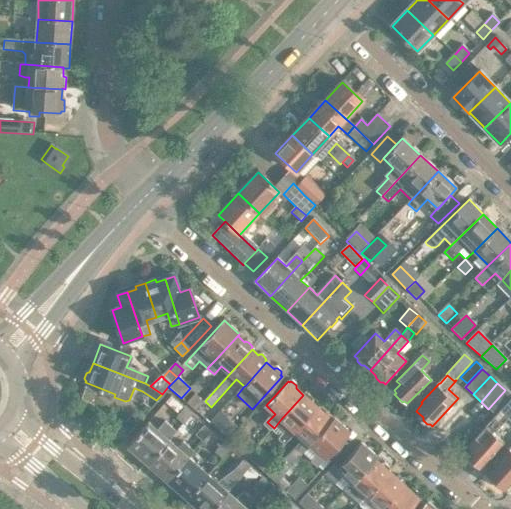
[(488,409),(496,416),(499,413),(510,399),(510,395),(505,390),(488,409)]
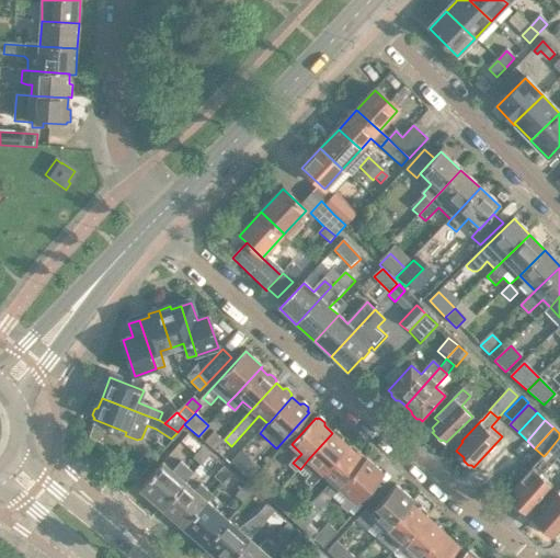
[(332,433),(308,459),(300,469),(298,471),(307,479),(305,481),(312,488),(324,475),(324,474),(347,447),(340,440),(342,437),(334,431),(332,433)]
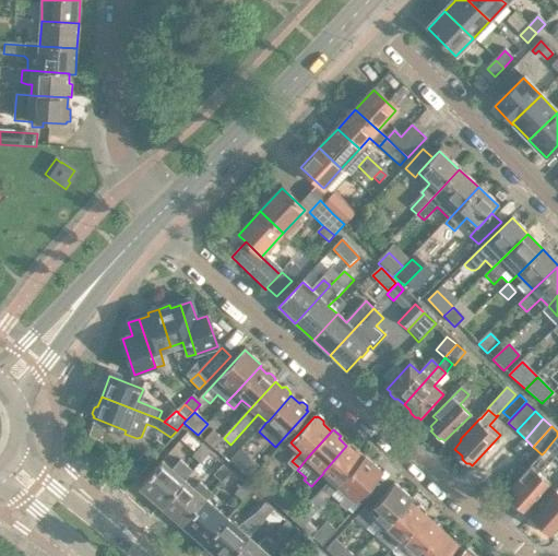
[(213,450),(224,438),(214,430),(204,441),(213,450)]
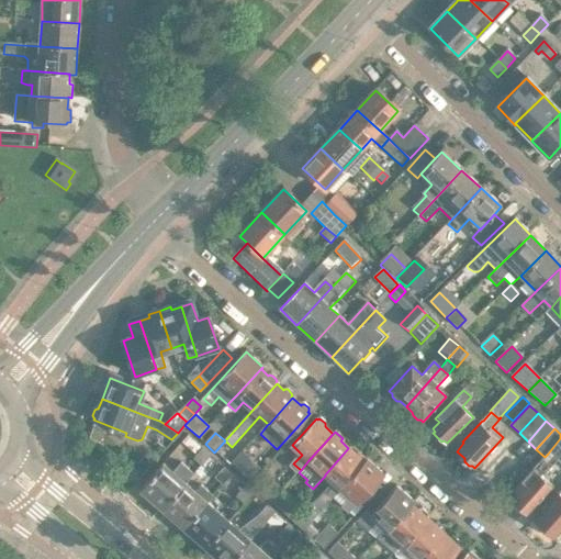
[(560,438),(548,454),(557,461),(560,457),(560,438)]
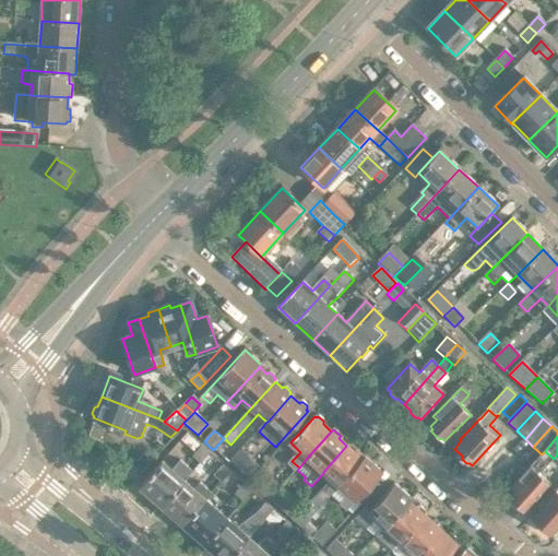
[(331,496),(340,487),(339,486),(365,458),(364,458),(363,460),(355,453),(356,452),(355,449),(352,446),(348,446),(347,447),(346,446),(323,472),(323,473),(332,481),(323,491),(331,496)]
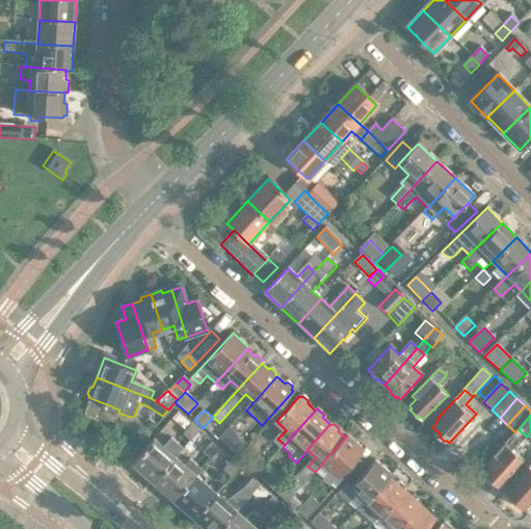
[(198,431),(192,425),(183,434),(190,441),(198,431)]
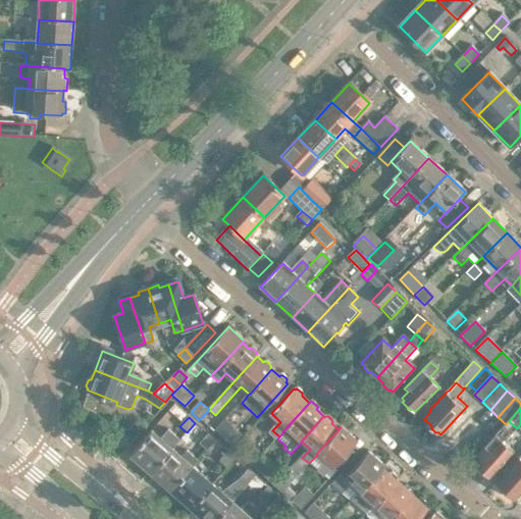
[(489,477),(513,452),(514,450),(504,440),(506,437),(508,438),(517,428),(509,421),(506,424),(500,431),(500,430),(476,457),(480,460),(476,465),(479,468),(479,471),(483,475),(486,475),(489,477)]
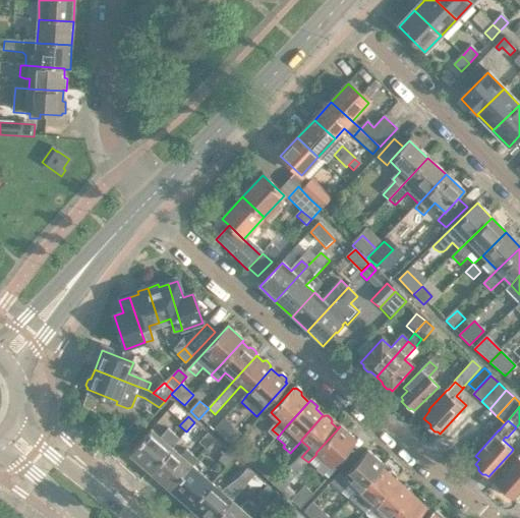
[(225,421),(215,433),(230,447),(241,436),(225,421)]
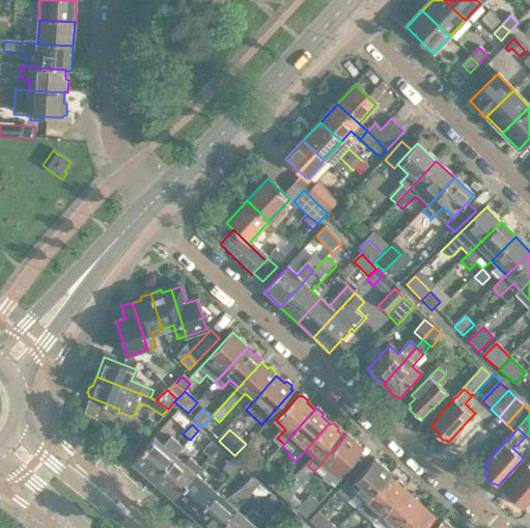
[(330,485),(362,449),(346,435),(322,462),(323,463),(331,470),(323,479),(330,485)]
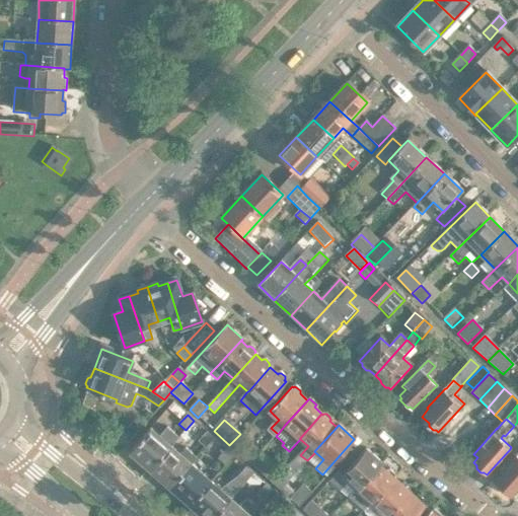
[(130,452),(150,470),(170,447),(150,429),(130,452)]
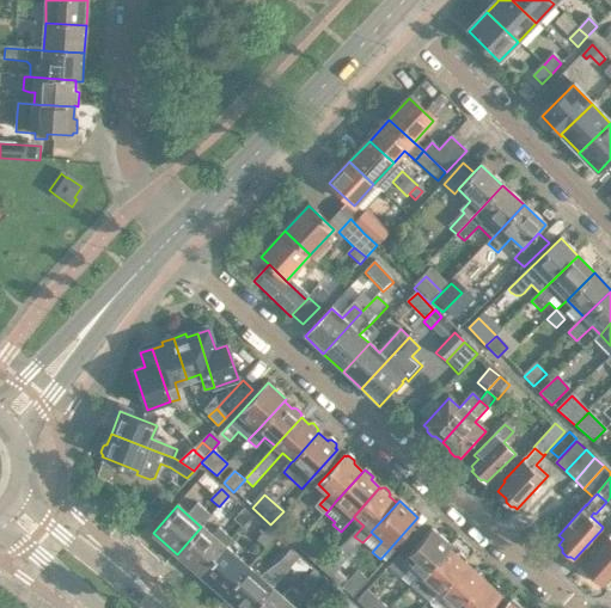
[(234,521),(243,528),(252,516),(244,509),(234,521)]
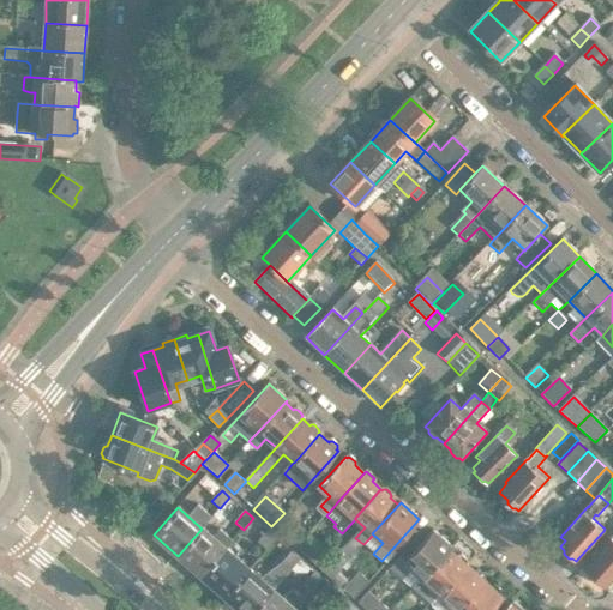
[(296,549),(307,536),(311,533),(301,525),(287,541),(296,549)]
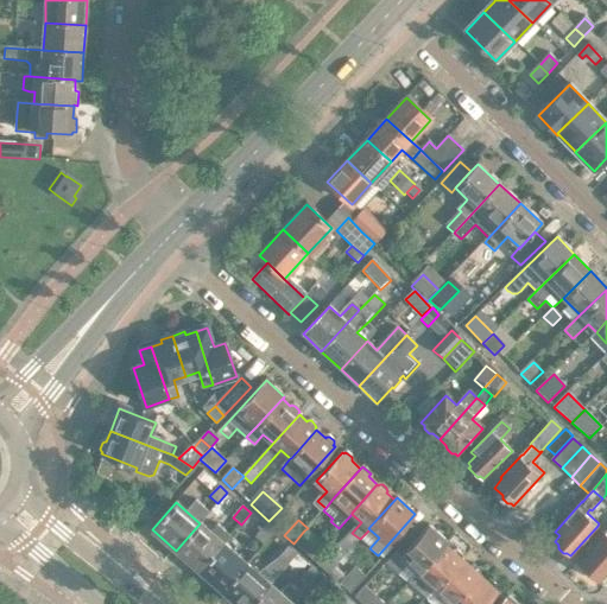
[(212,533),(200,523),(176,551),(198,571),(223,544),(229,536),(217,526),(212,533)]
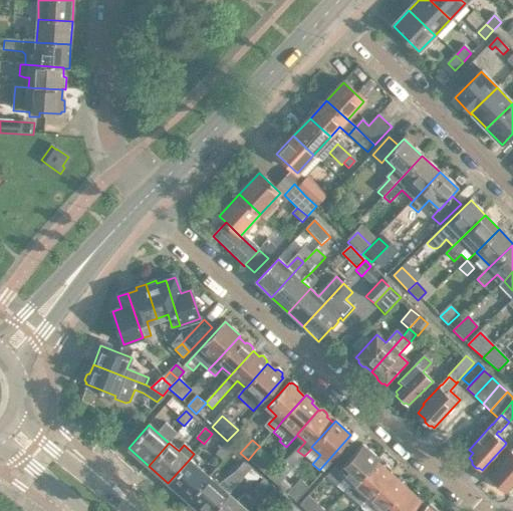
[(345,477),(353,485),(377,459),(362,445),(339,471),(335,467),(326,476),(336,486),(345,477)]
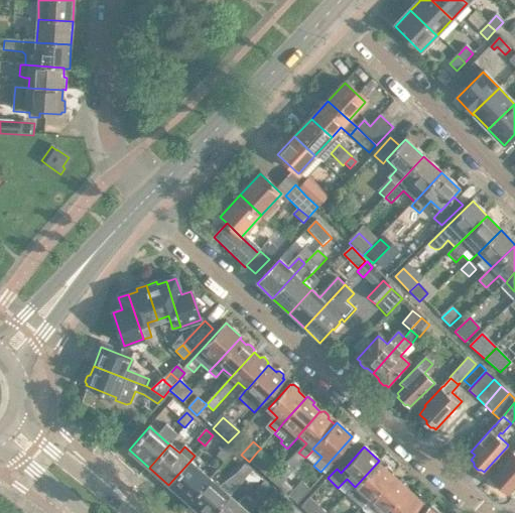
[(217,457),(224,463),(232,454),(226,447),(217,457)]
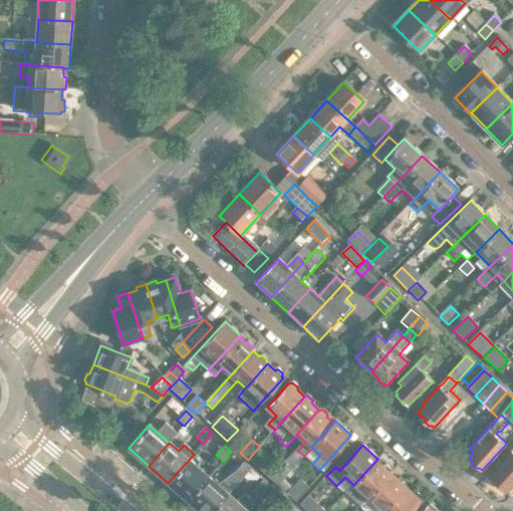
[(272,462),(257,449),(248,460),(263,473),(272,462)]
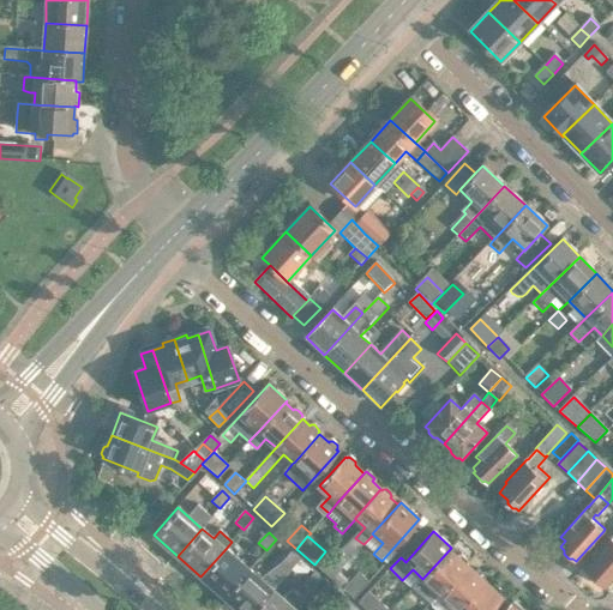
[(612,536),(584,568),(593,577),(594,581),(599,585),(602,585),(605,587),(612,578),(612,536)]
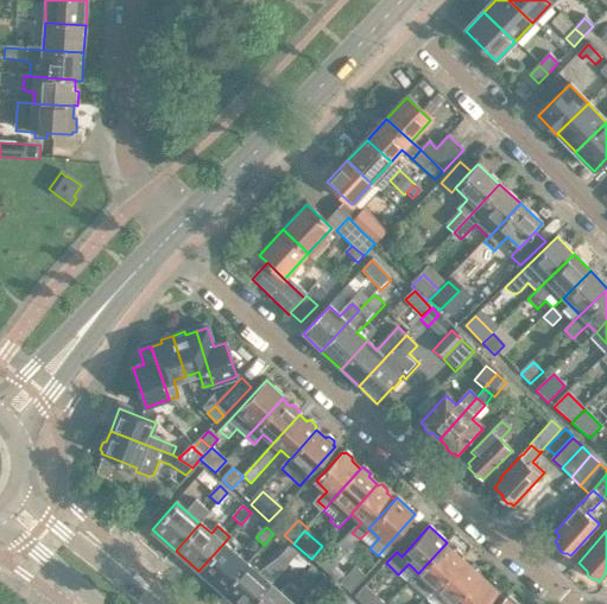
[(418,573),(409,583),(427,599),(462,560),(461,560),(462,559),(462,555),(457,552),(454,552),(453,552),(446,546),(448,544),(447,542),(418,573)]
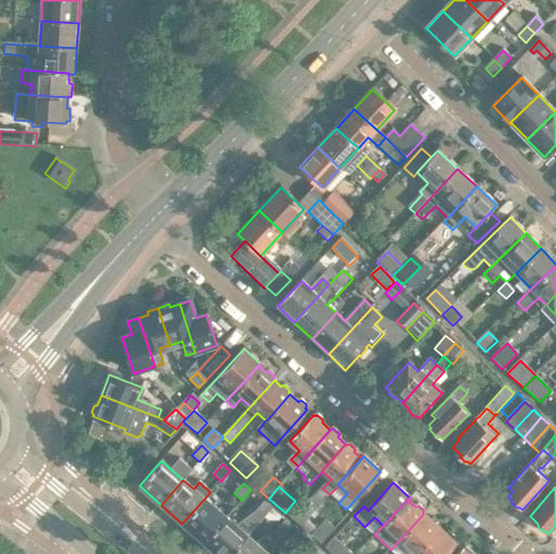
[(226,517),(205,499),(182,524),(204,543),(226,517)]
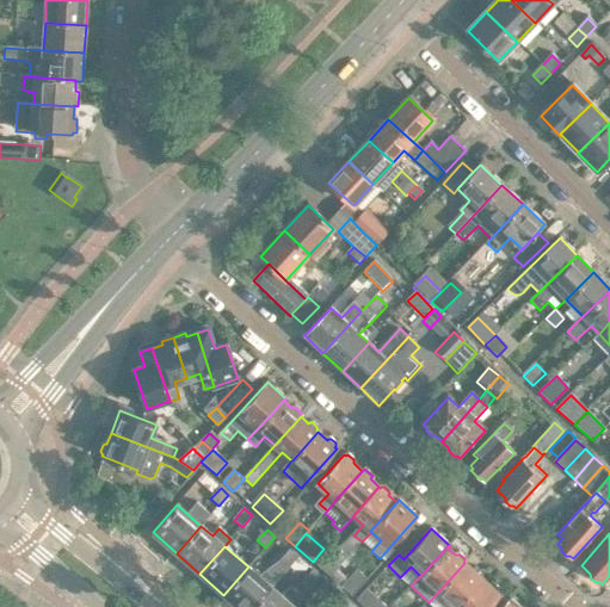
[(330,577),(342,565),(324,549),(313,562),(330,577)]
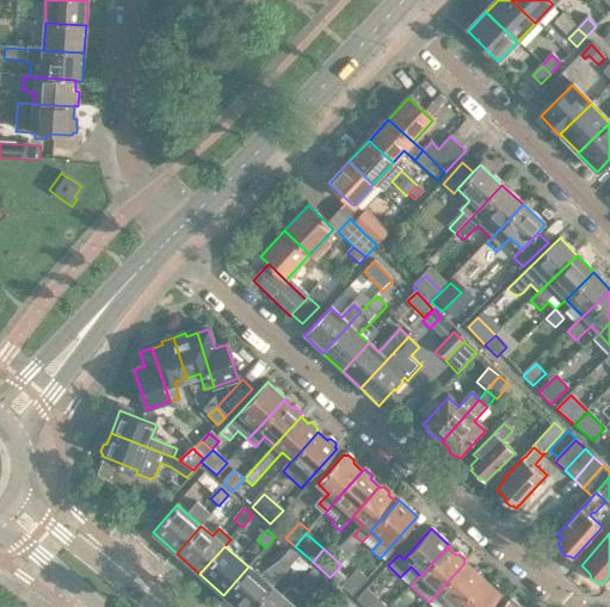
[(281,561),(289,569),(299,557),(290,550),(281,561)]
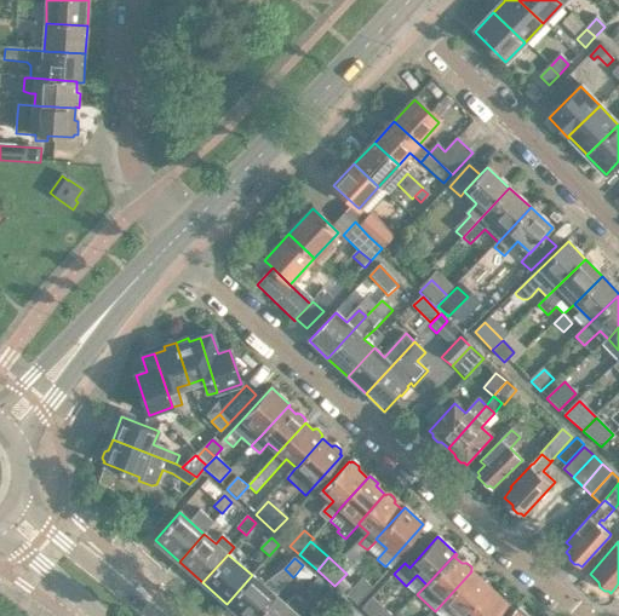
[(480,579),(471,571),(435,611),(440,615),(462,615),(488,587),(491,585),(482,576),(480,579)]
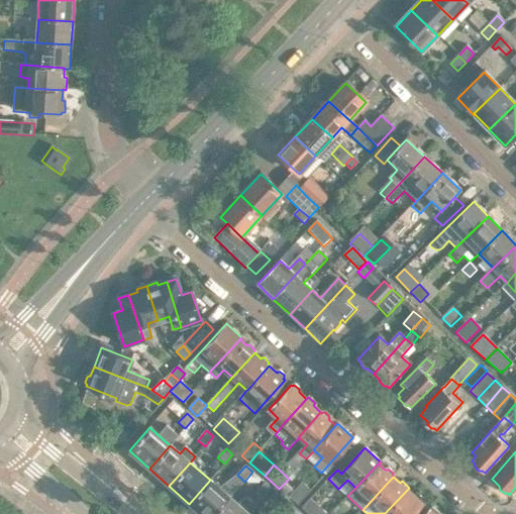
[(215,513),(229,498),(229,497),(210,480),(189,504),(200,513),(215,513)]
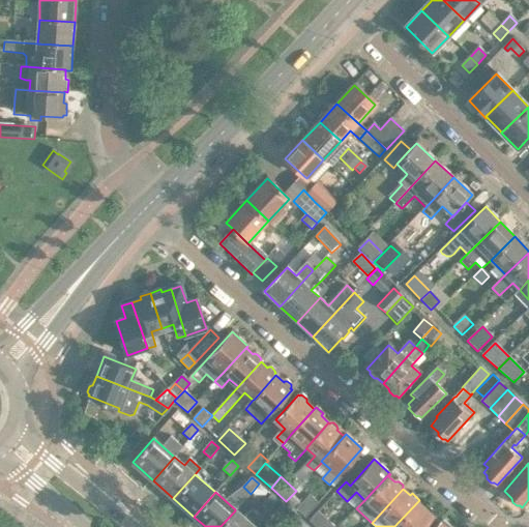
[(263,505),(270,511),(278,502),(271,495),(263,505)]
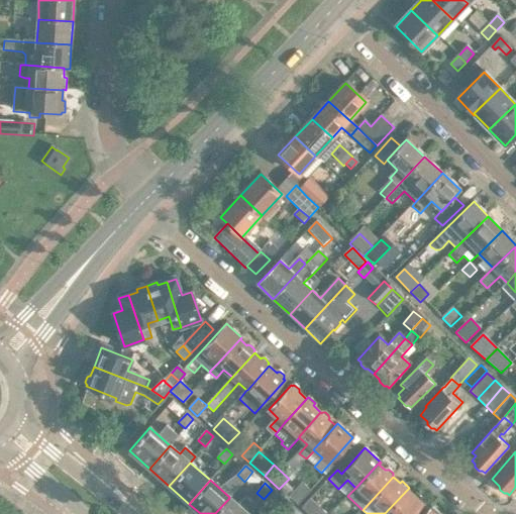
[(304,484),(291,499),(300,506),(313,492),(304,484)]
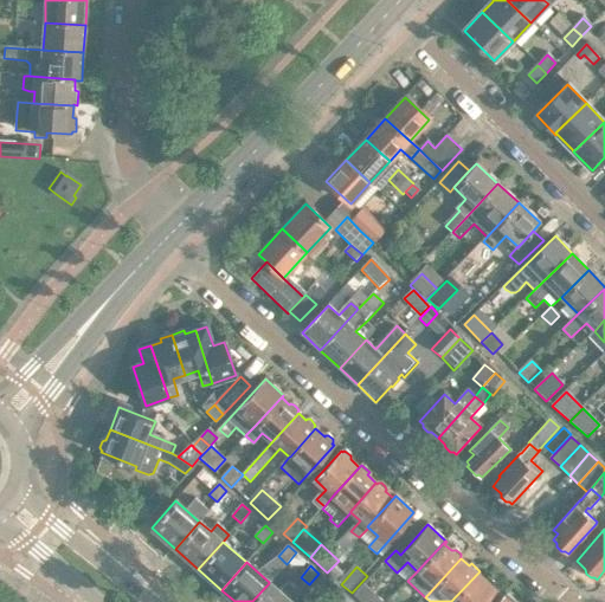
[(487,582),(477,574),(451,601),(486,601),(496,590),(495,589),(496,587),(488,578),(487,582)]
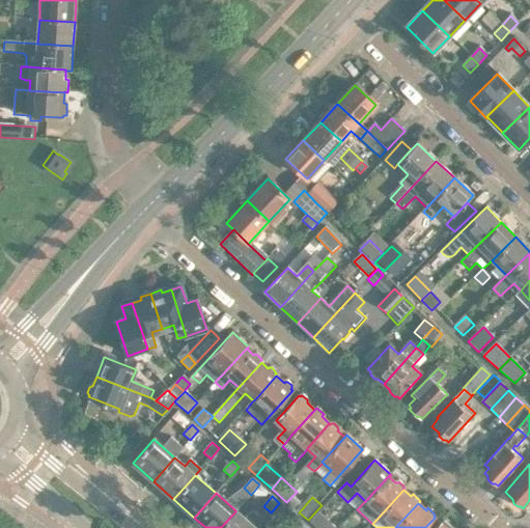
[(245,519),(235,511),(221,527),(258,527),(263,520),(252,510),(245,519)]
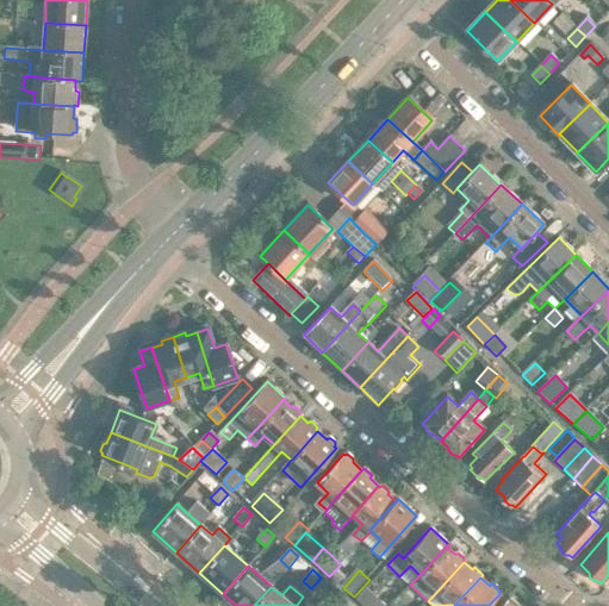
[(383,605),(365,589),(355,600),(361,605),(383,605)]
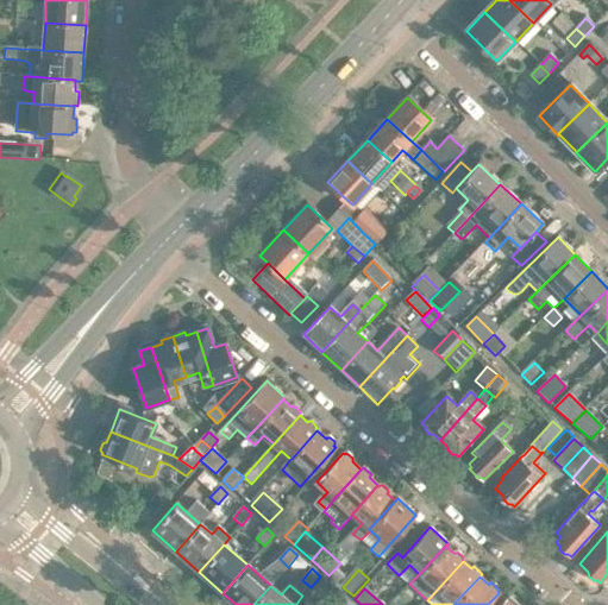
[(326,600),(330,604),(338,604),(344,597),(336,590),(326,600)]
